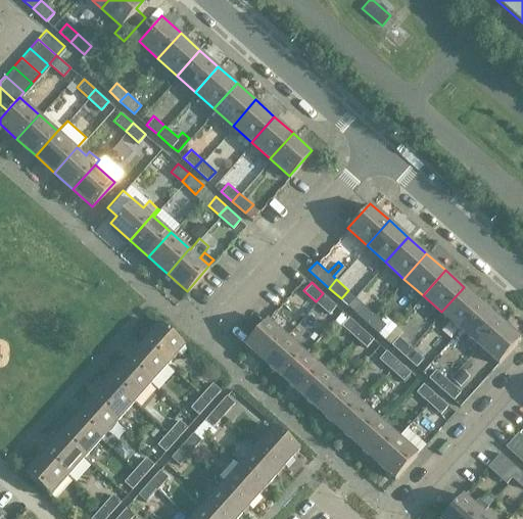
[(482,303),(464,287),(441,312),(460,329),(482,303)]
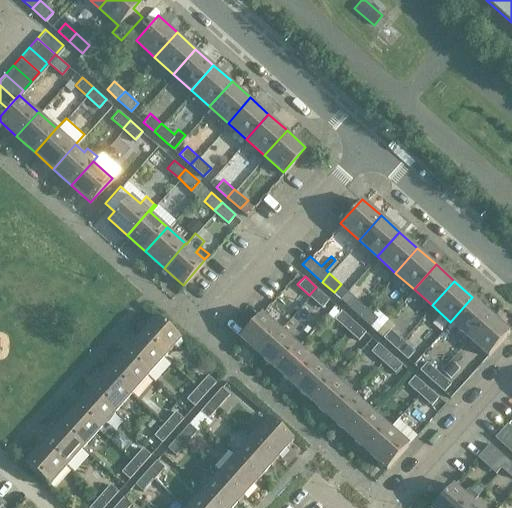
[(322,306),(329,298),(316,287),(309,295),(322,306)]
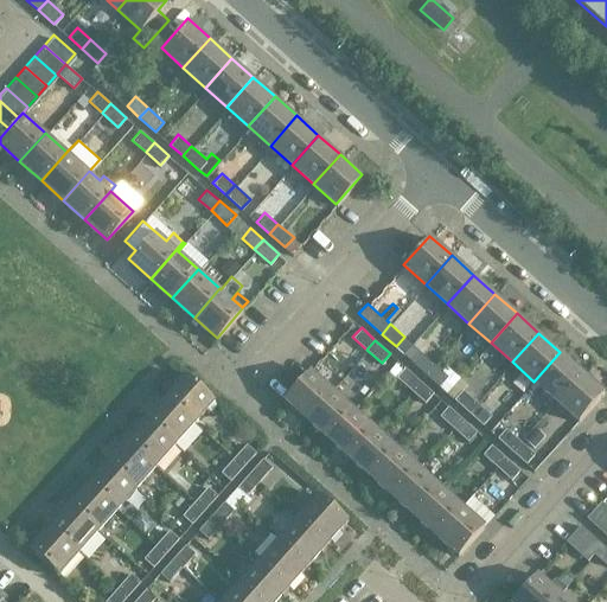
[(419,350),(410,359),(425,372),(434,363),(419,350)]
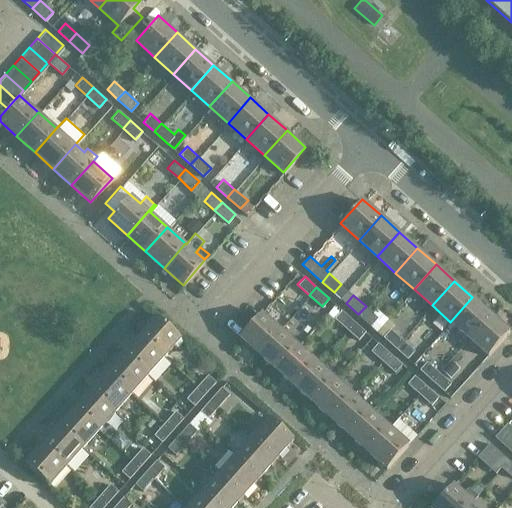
[(490,313),(472,297),(450,322),(468,338),(490,313)]
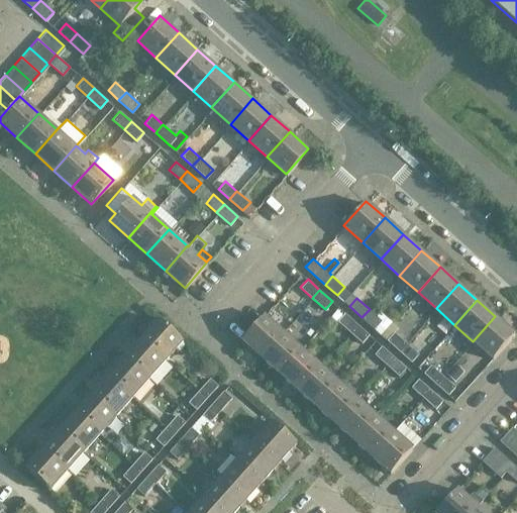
[(370,309),(362,317),(374,328),(382,320),(370,309)]
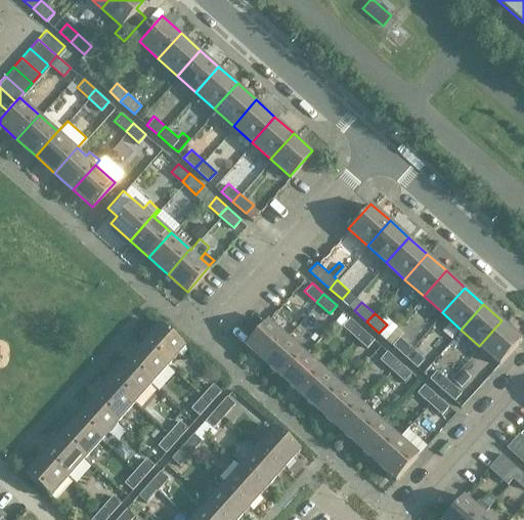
[(361,328),(349,316),(342,325),(354,336),(361,328)]
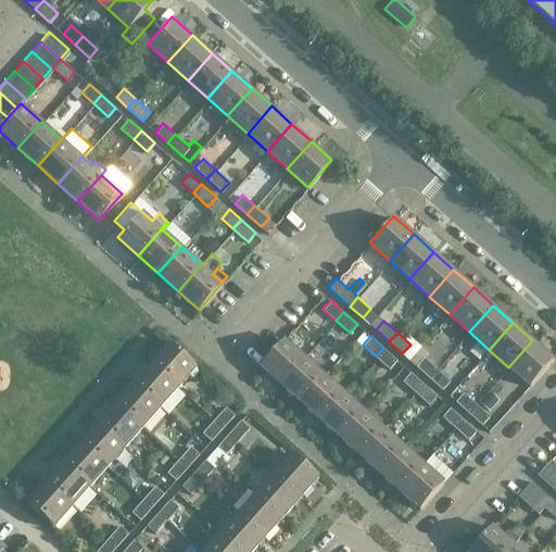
[(282,338),(260,364),(280,383),(303,356),(282,338)]
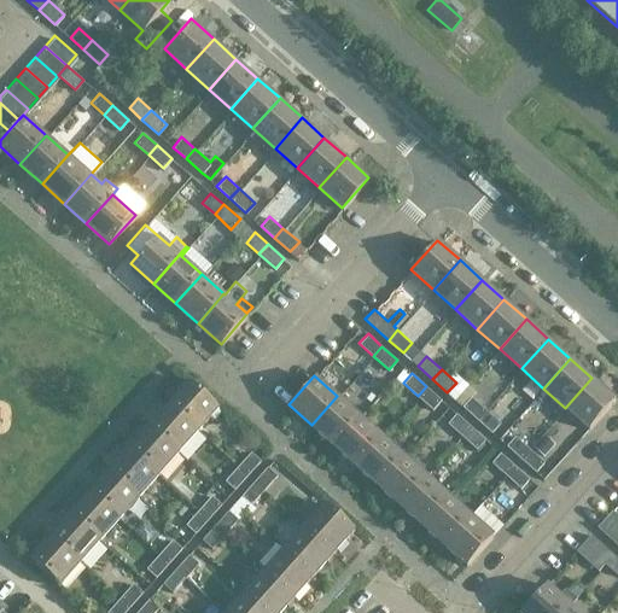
[(614,398),(592,378),(565,408),(588,428),(614,398)]
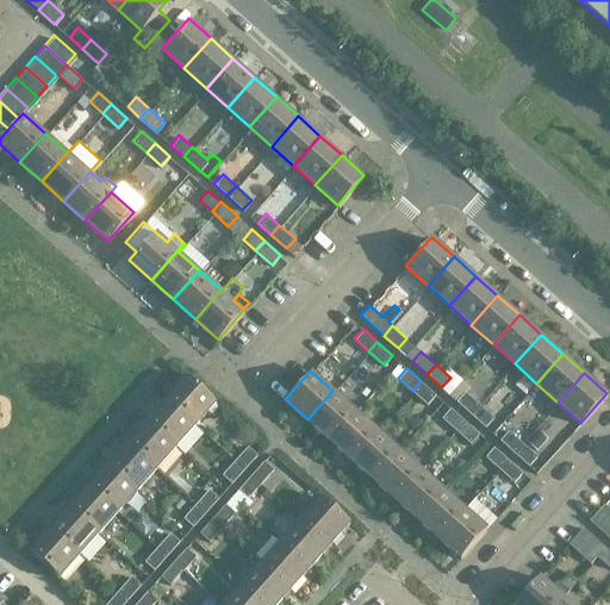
[(215,400),(185,374),(165,397),(194,423),(215,400)]
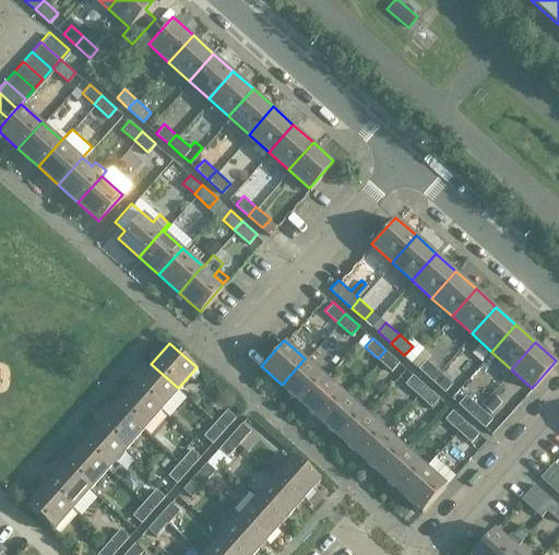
[(385,350),(378,358),(391,370),(399,362),(385,350)]
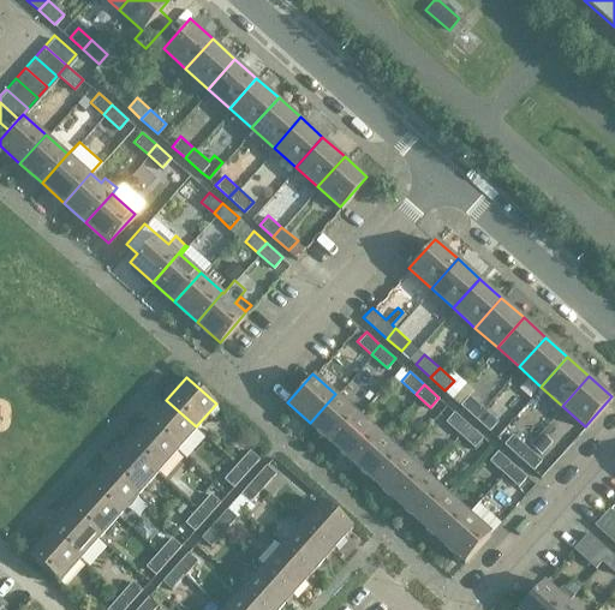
[(335,394),(310,423),(332,442),(357,414),(335,394)]
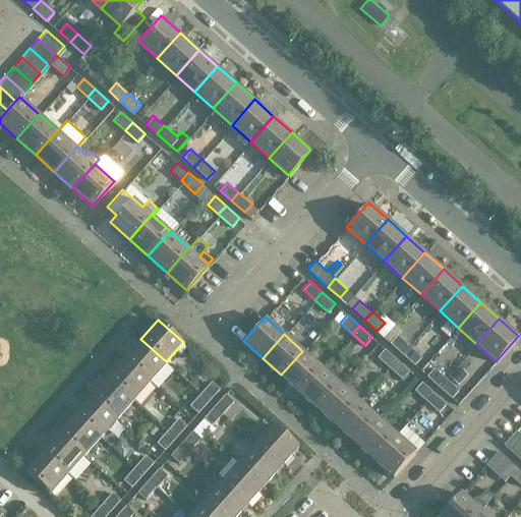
[(397,334),(390,342),(402,353),(409,345),(397,334)]
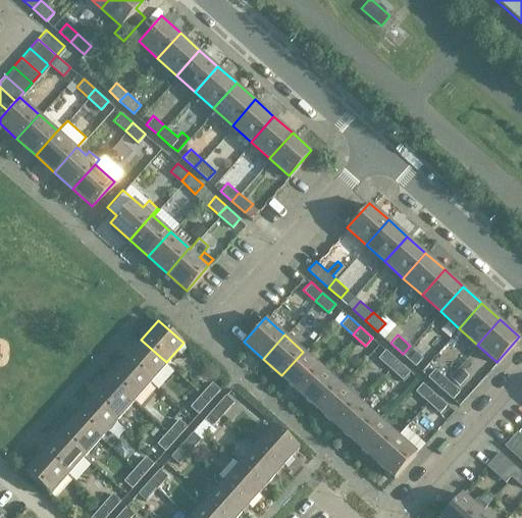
[(141,340),(124,358),(149,380),(166,362),(141,340)]
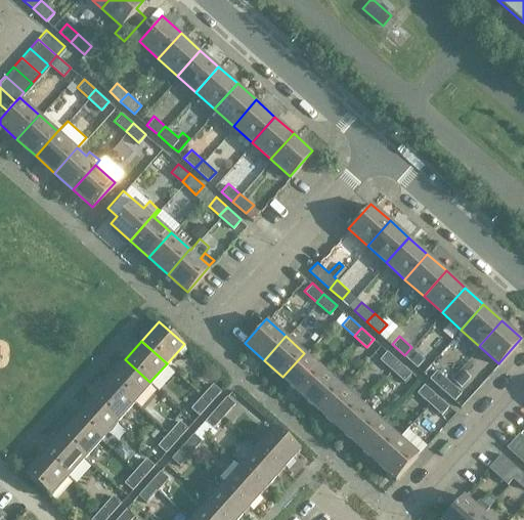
[(411,347),(404,355),(417,366),(424,358),(411,347)]
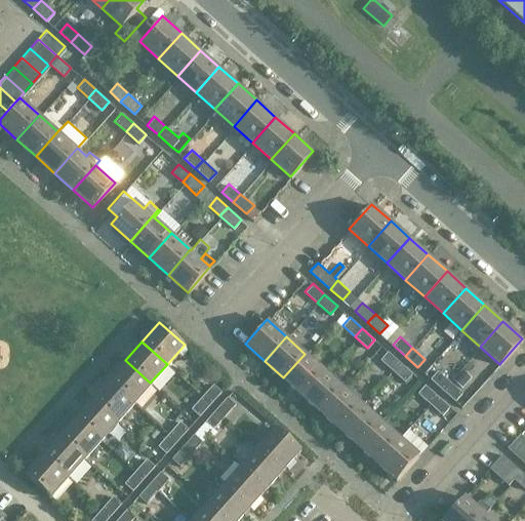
[(400,361),(388,351),(380,359),(392,369),(400,361)]
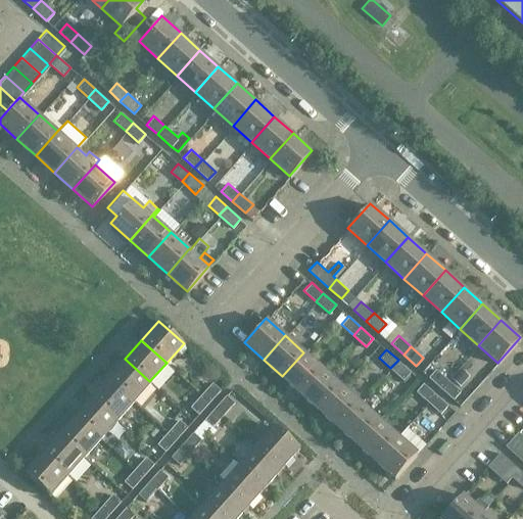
[(303,352),(282,376),(300,393),(323,369),(303,352)]
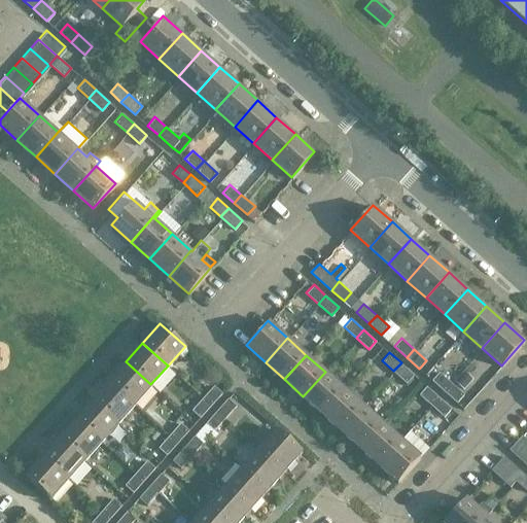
[(126,361),(109,381),(134,403),(150,384),(126,361)]
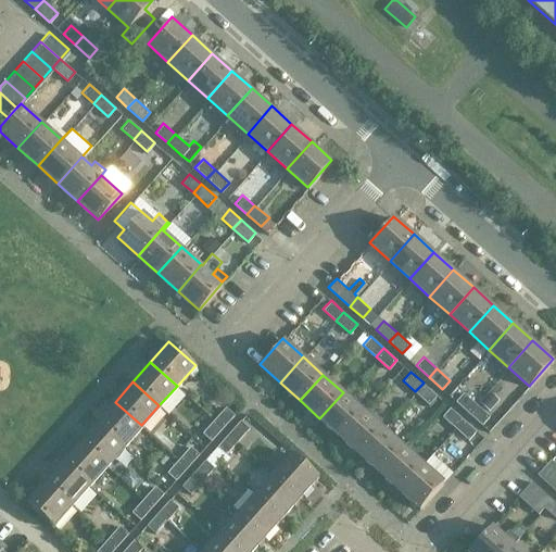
[(424,383),(415,391),(429,403),(437,394),(424,383)]
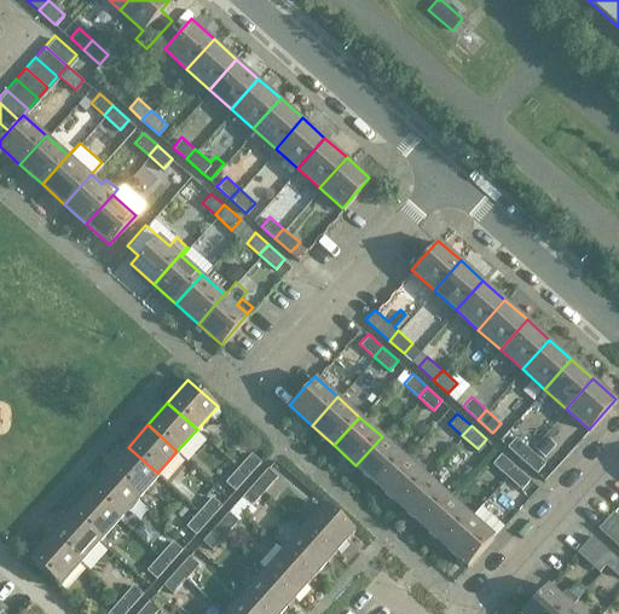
[(545,429),(534,444),(547,453),(557,439),(545,429)]
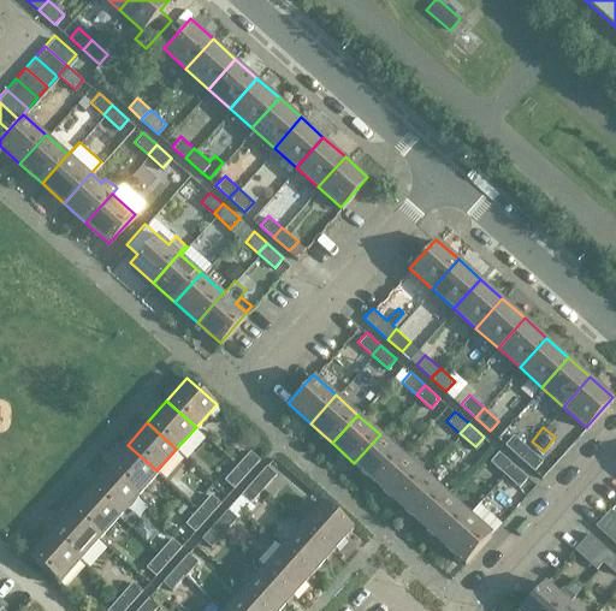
[(513,433),(504,444),(519,456),(527,446),(513,433)]
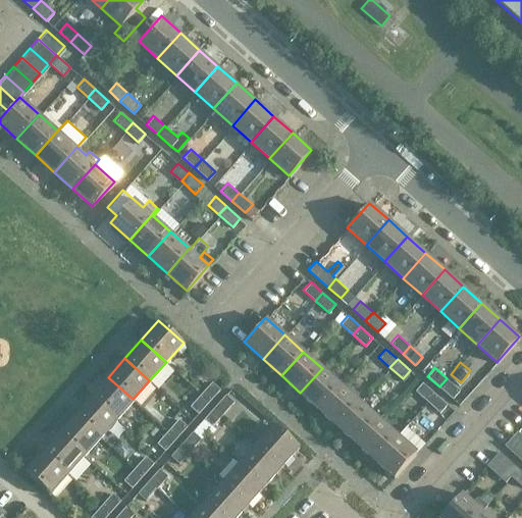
[(322,368),(300,393),(319,409),(341,384),(322,368)]
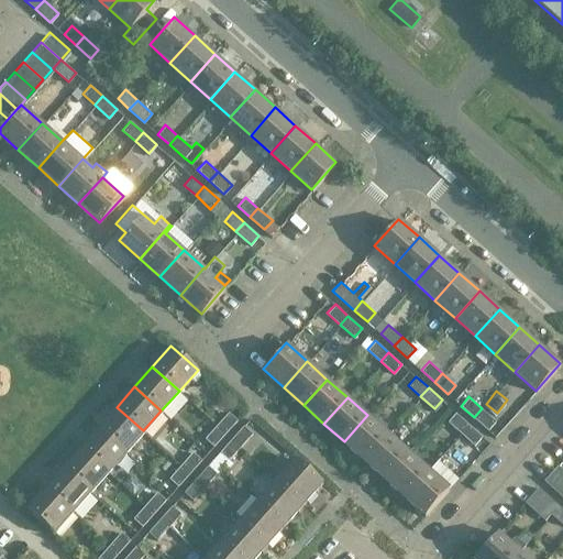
[(117,407),(99,427),(125,451),(143,430),(117,407)]
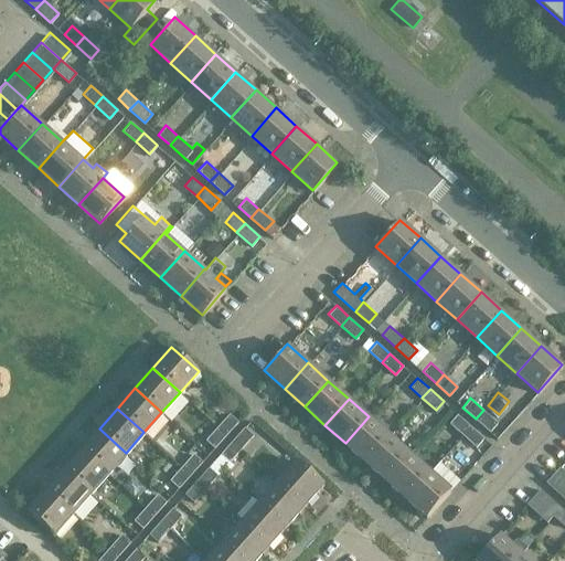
[(483,410),(476,419),(489,431),(498,422),(483,410)]
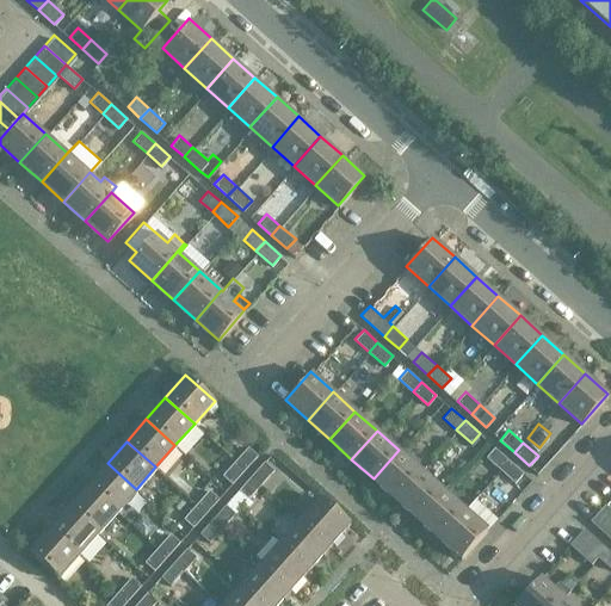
[(247,445),(235,459),(245,468),(258,453),(247,445)]
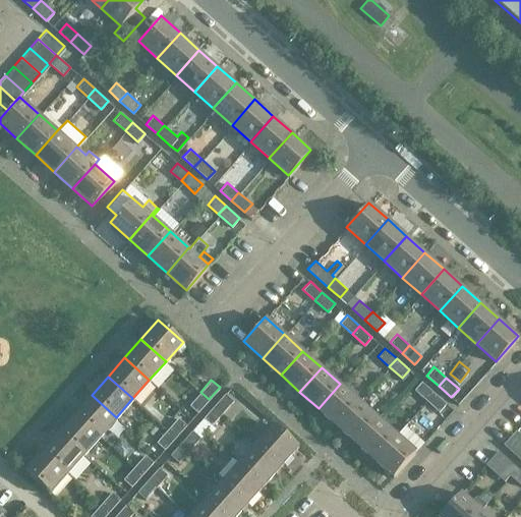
[(433,392),(421,381),(414,389),(426,400),(433,392)]
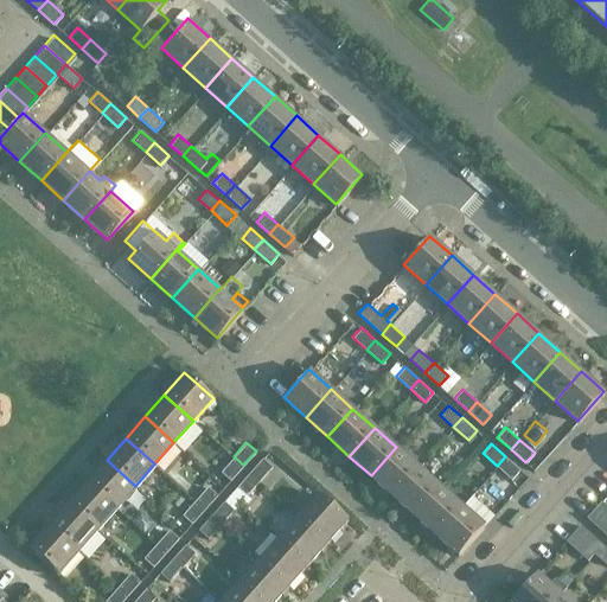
[(396,447),(371,475),(393,495),(417,467),(396,447)]
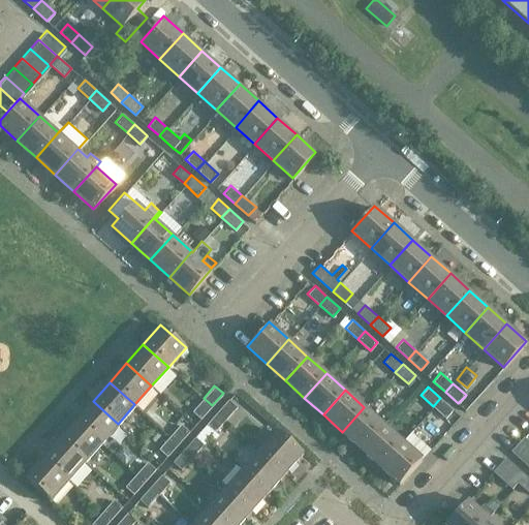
[(204,398),(192,410),(200,418),(212,405),(204,398)]
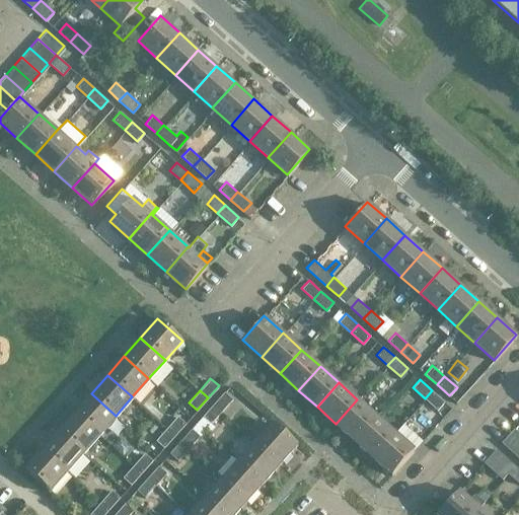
[(224,390),(214,403),(221,411),(232,398),(224,390)]
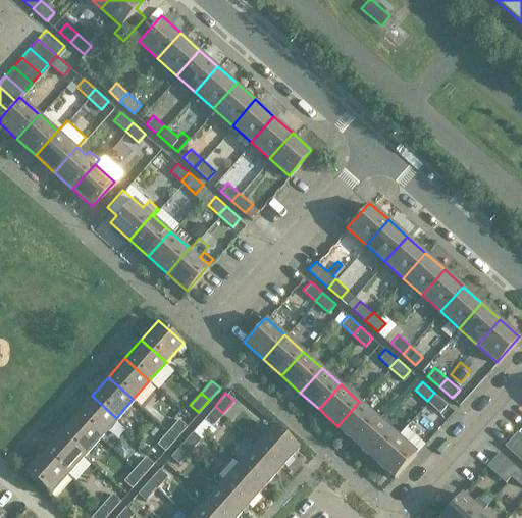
[(447,404),(434,393),(427,401),(439,412),(447,419),(454,410),(447,404)]
